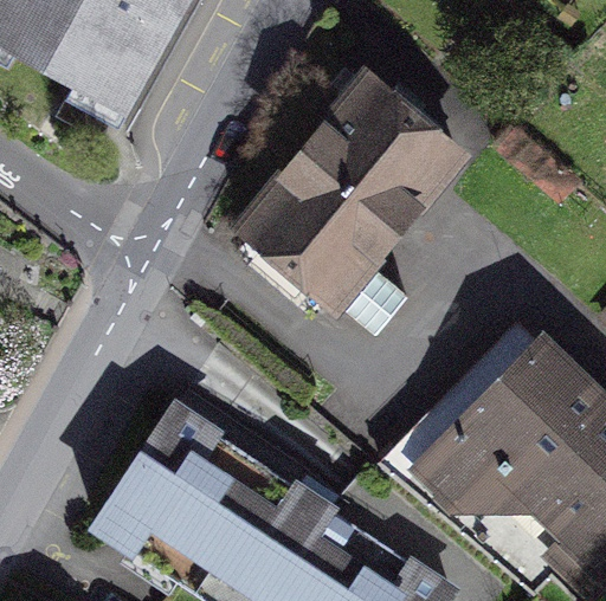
[(102,131),(173,0),(0,0),(0,27),(84,73),(64,110),(102,131)]
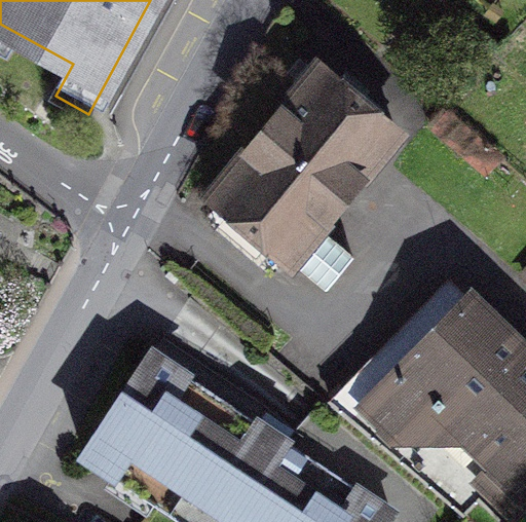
[(320,67),(203,204),(229,226),(237,217),(324,289),(352,256),(320,228),(399,134),(320,67)]
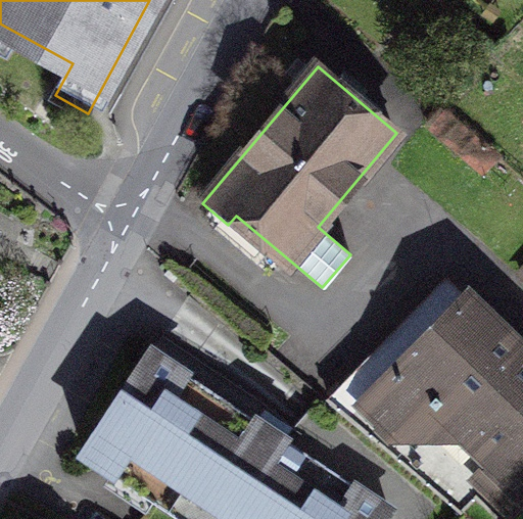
[(382,350),(331,402),(461,511),(476,496),(502,518),(522,499),(522,342),(471,292),(397,365),(382,350)]
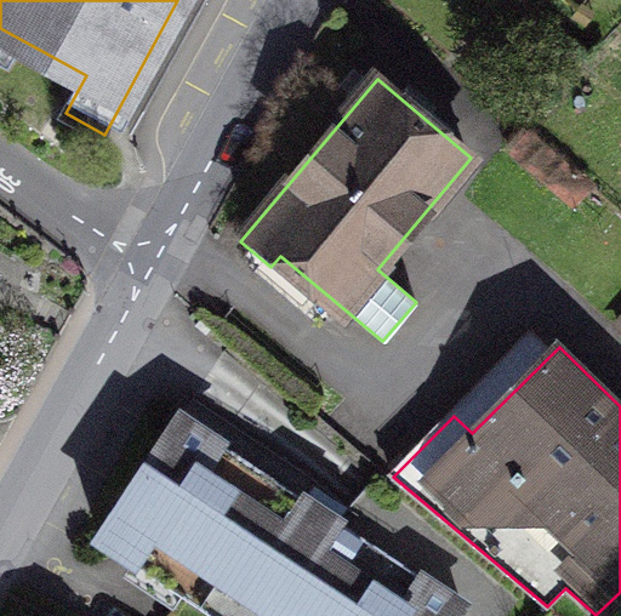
[(180,406),(89,542),(127,568),(135,572),(140,565),(182,593),(177,600),(201,615),(462,615),(473,600),(180,406)]
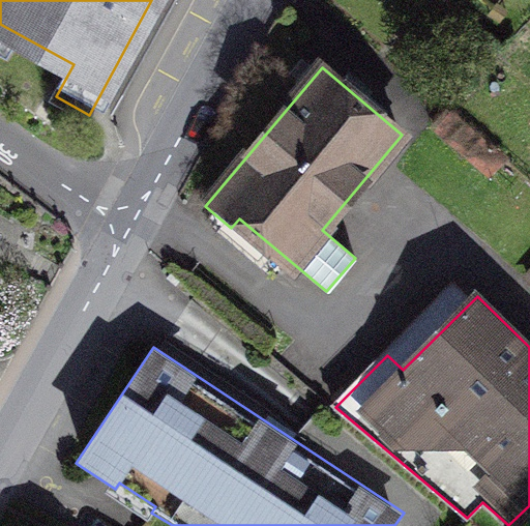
[(109,485),(105,490),(147,518),(151,513),(155,506),(119,483),(115,489),(109,485)]
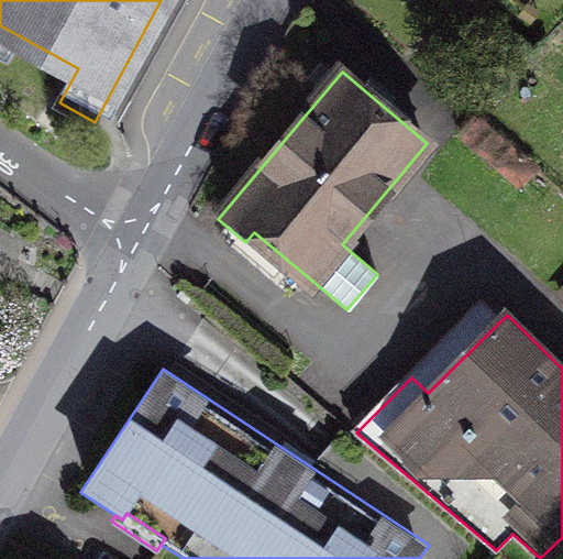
All buildings are outlined.
